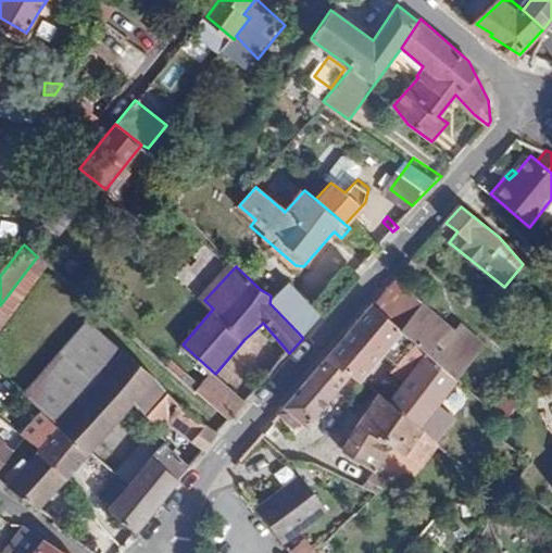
[(421,304),(394,281),(375,304),(376,305),(398,328),(400,330),(421,304)]
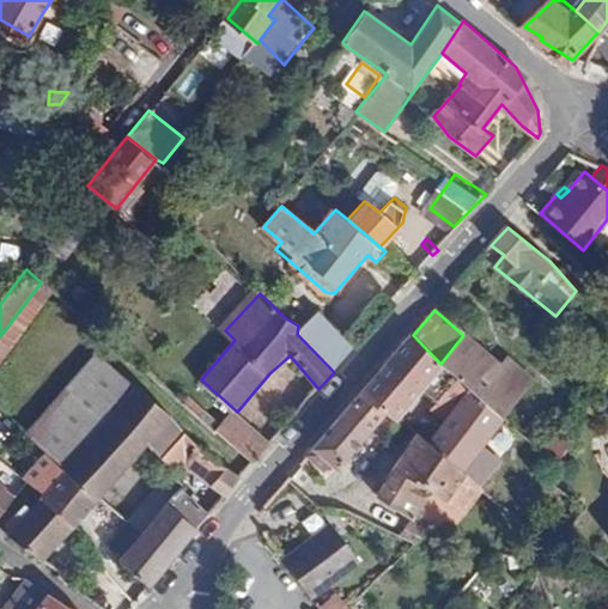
[(297,334),(334,372),(356,347),(322,311),(297,334)]
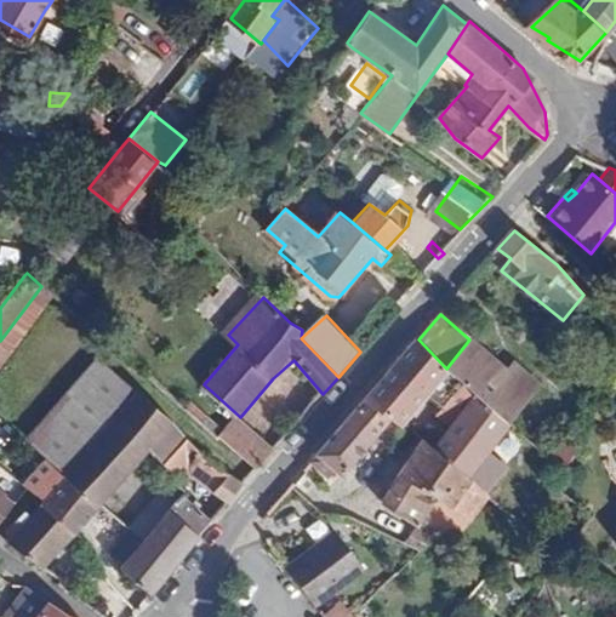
[(507,370),(469,340),(446,369),(471,392),(509,422),(541,380),(517,360),(507,370)]
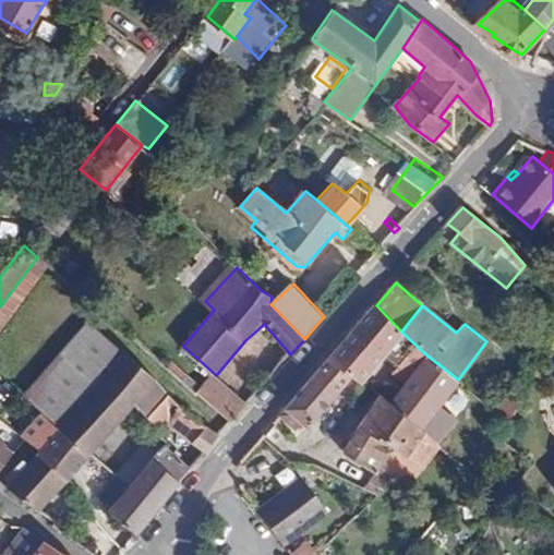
[(399,329),(377,306),(333,358),(361,379),(382,354),(380,352),(399,329)]
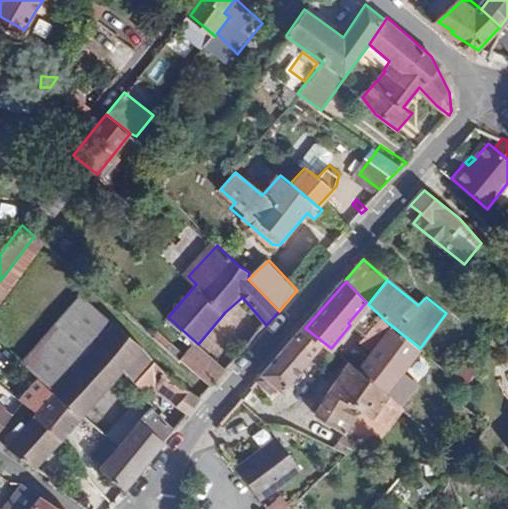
[(36,377),(55,394),(115,324),(96,307),(36,377)]
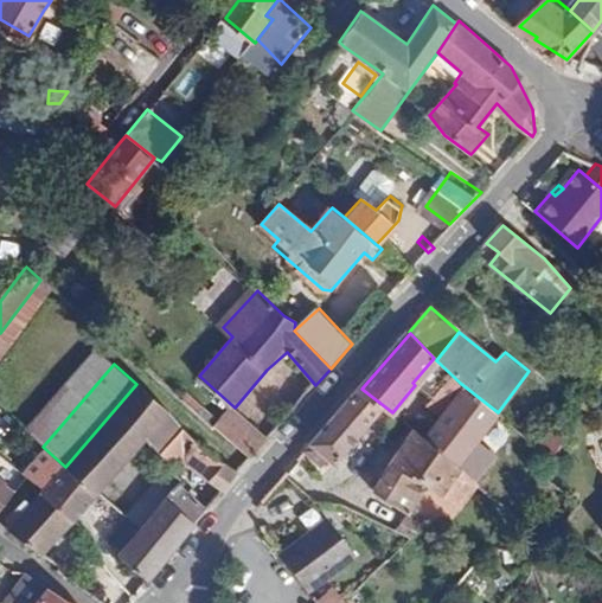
[(459,463),(498,412),(460,383),(454,390),(460,395),(427,438),(459,463)]
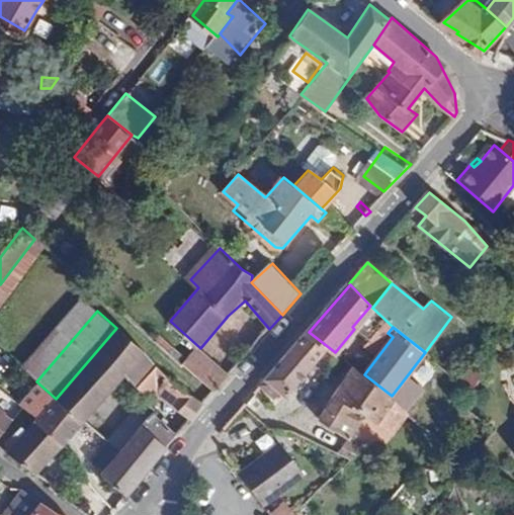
[(14,448),(9,453),(38,474),(67,443),(66,441),(127,372),(157,397),(160,392),(173,378),(160,366),(116,328),(56,399),(57,400),(29,433),(23,430),(11,445),(14,448)]
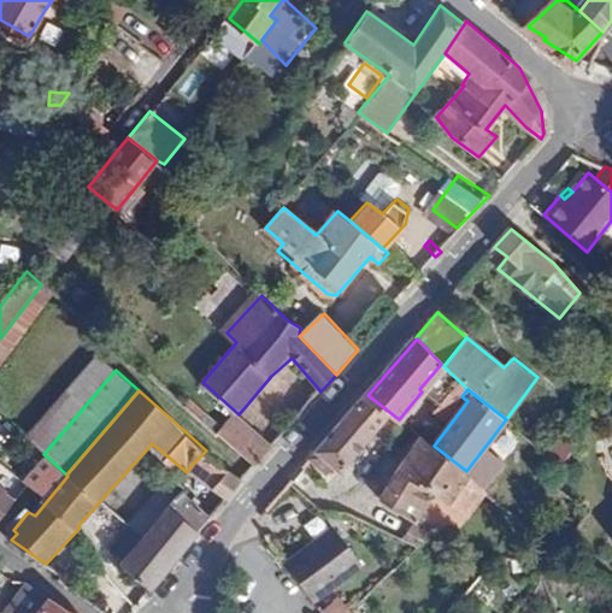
[(316,455),(334,470),(339,473),(387,420),(394,425),(399,419),(368,395),(316,455)]
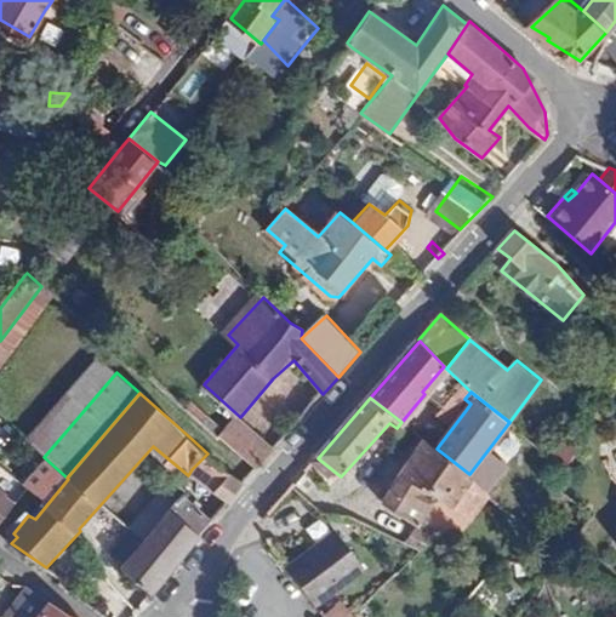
[(240,417),(222,439),(257,470),(275,449),(240,417)]
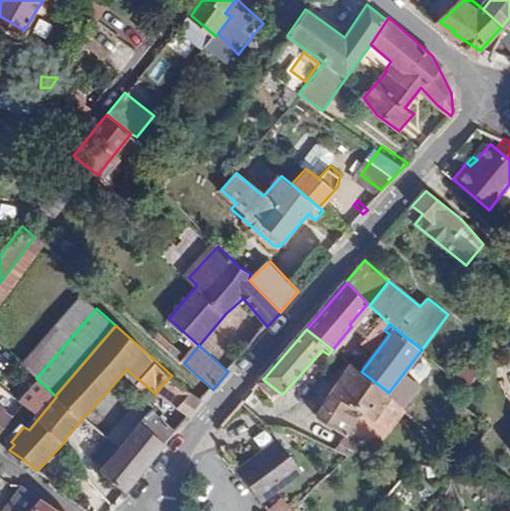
[(364,409),(375,418),(393,396),(389,393),(361,371),(352,364),(333,390),(318,415),(348,432),(364,409)]
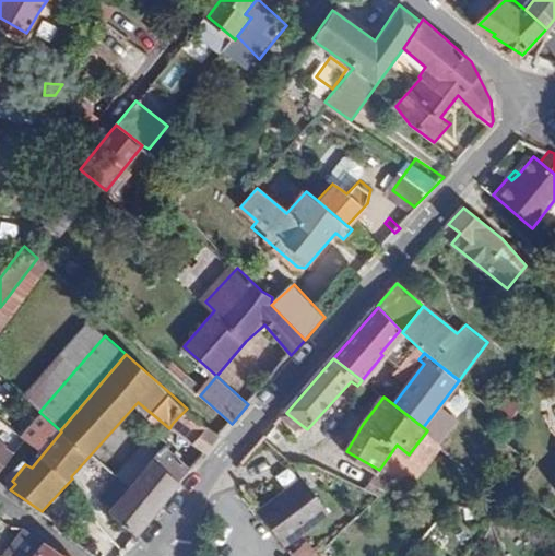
[(187,409),(173,423),(208,453),(220,438),(187,409)]
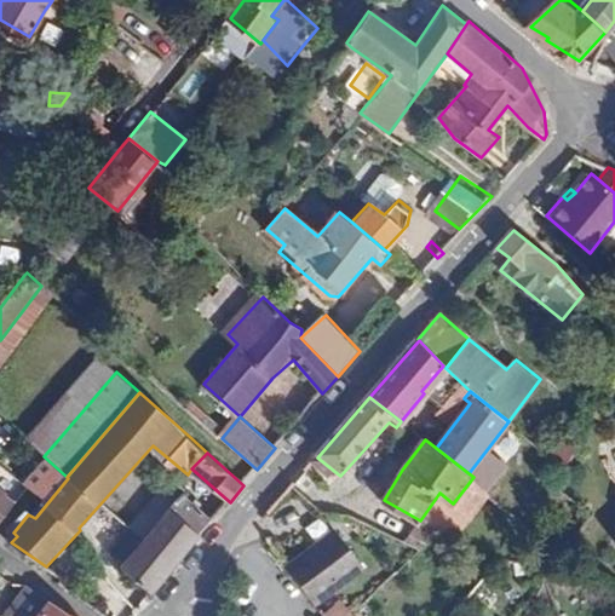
[(586,460),(576,454),(569,470),(567,473),(576,478),(586,460)]
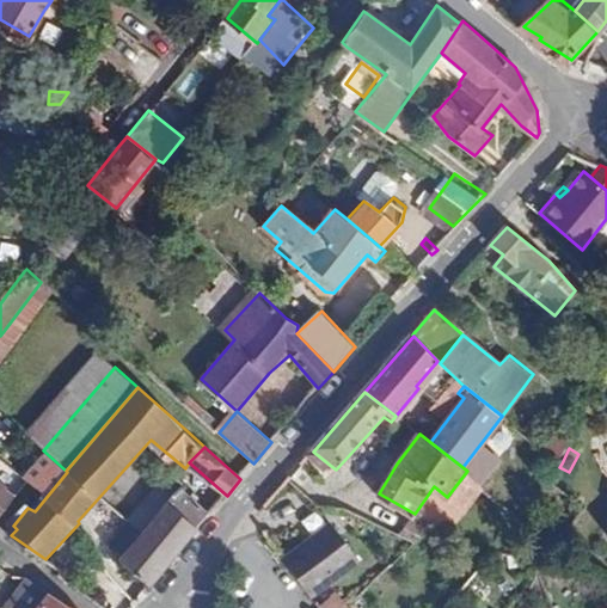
[(313,452),(306,459),(324,476),(331,466),(313,452)]
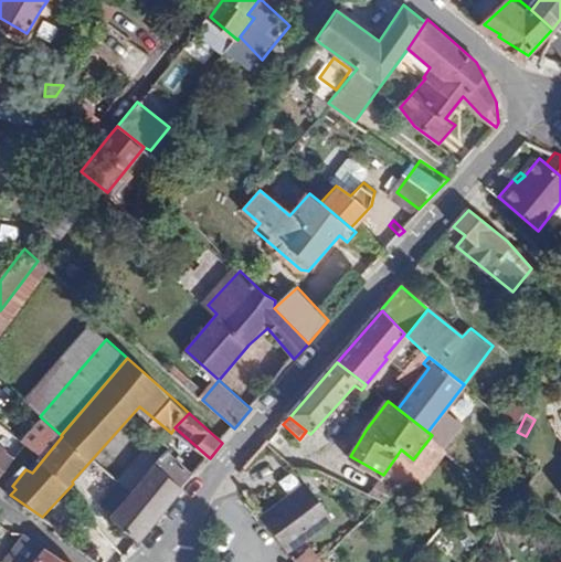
[(430,473),(450,449),(432,435),(413,459),(430,473)]
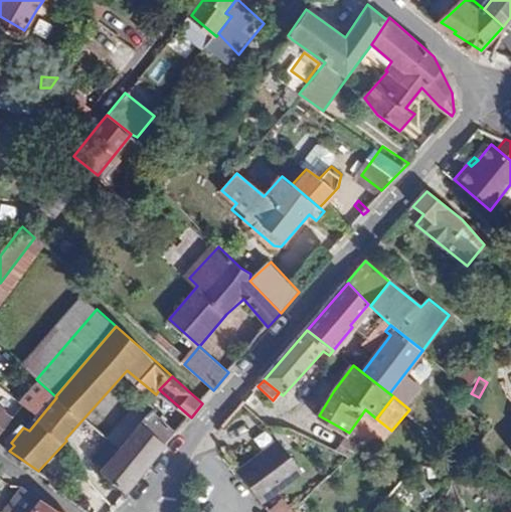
[(156,403),(152,398),(146,404),(151,409),(156,403)]
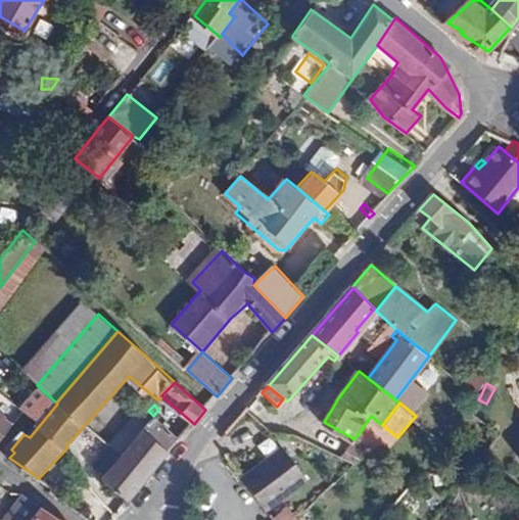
[(93,467),(107,478),(157,418),(162,414),(158,410),(153,416),(148,411),(144,407),(93,467)]
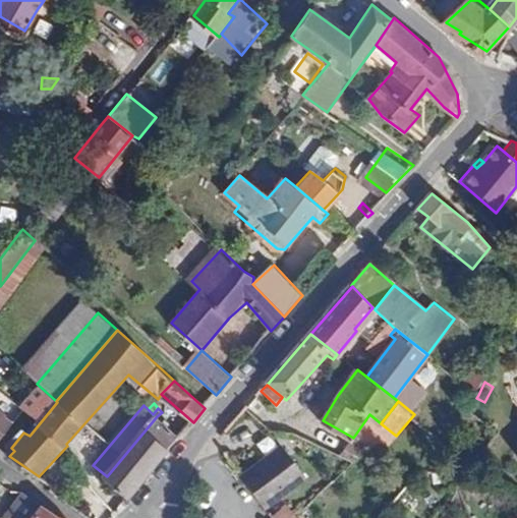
[(0,411),(0,447),(14,422),(0,411)]
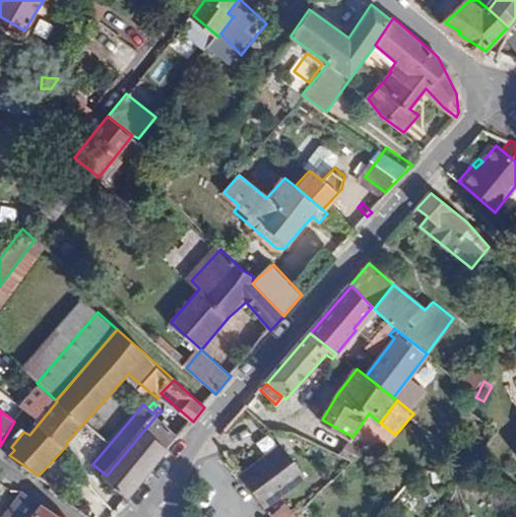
[(105,477),(128,498),(151,470),(180,437),(156,415),(107,475),(105,477)]
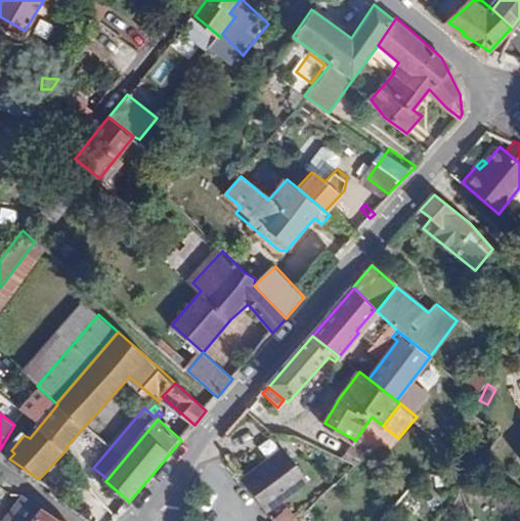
[(247,480),(269,512),(311,481),(289,449),(247,480)]
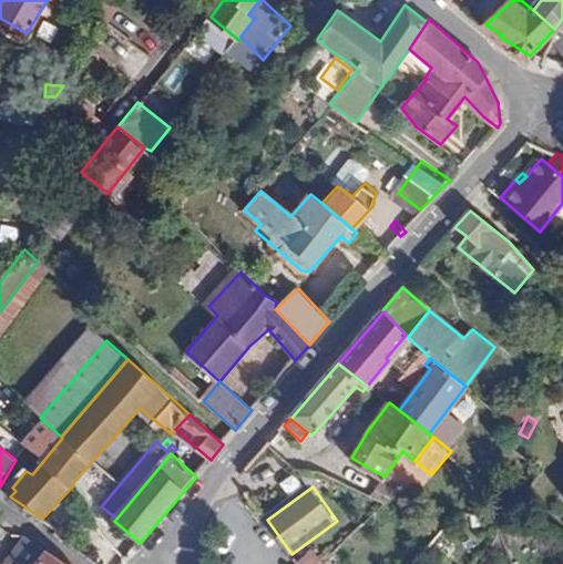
[(63,563),(24,535),(22,539),(7,563),(63,563)]
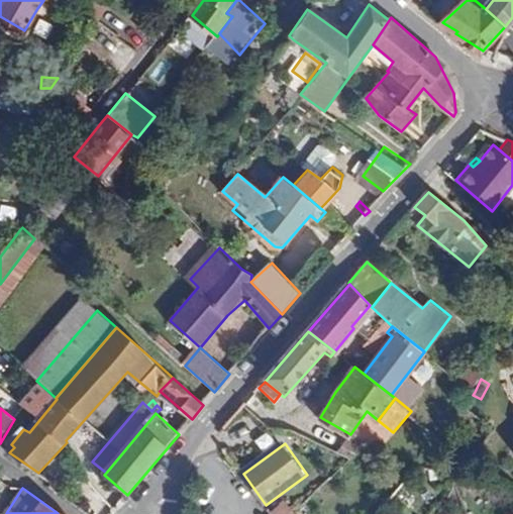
[(299,505),(290,513),(303,513),(305,512),(299,505)]
